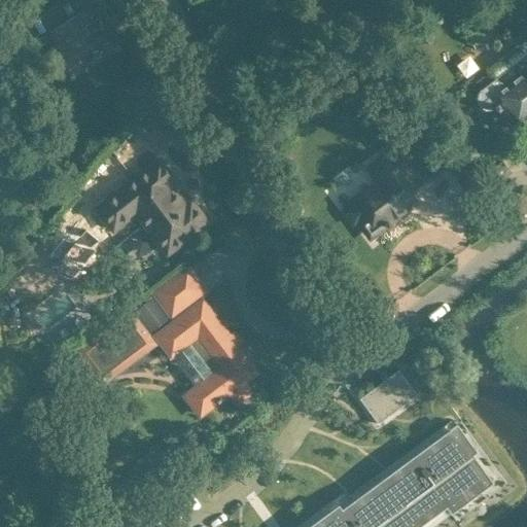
[(42,36),(49,32),(69,64),(117,35),(99,3),(103,0),(64,0),(32,19),(42,36)]
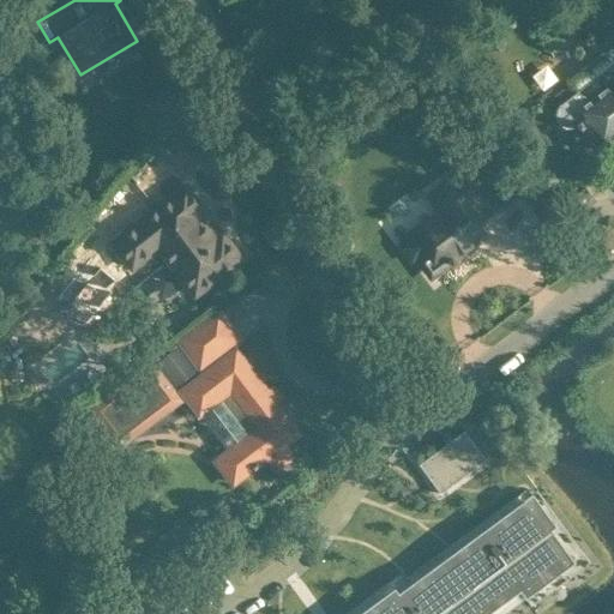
[(613,42),(565,80),(575,92),(560,104),(559,107),(558,108),(557,110),(557,113),(557,115),(557,118),(558,119),(559,121),(560,124),(561,125),(563,126),(565,127),(567,127),(570,128),(572,127),(575,127),(576,126),(578,125),(581,130),(584,127),(602,151),(613,140),(613,42)]
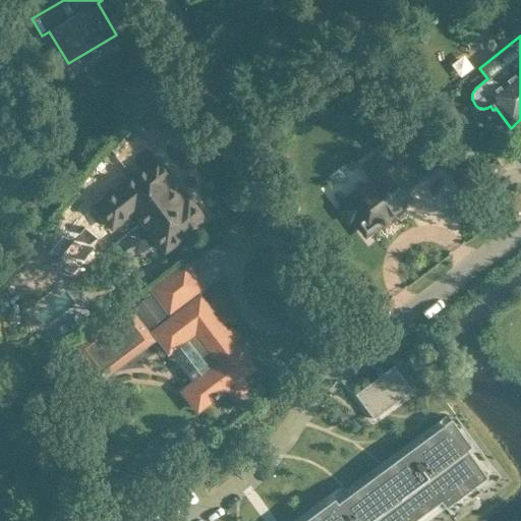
[(462,75),(475,66),(466,53),(453,62),(462,75)]
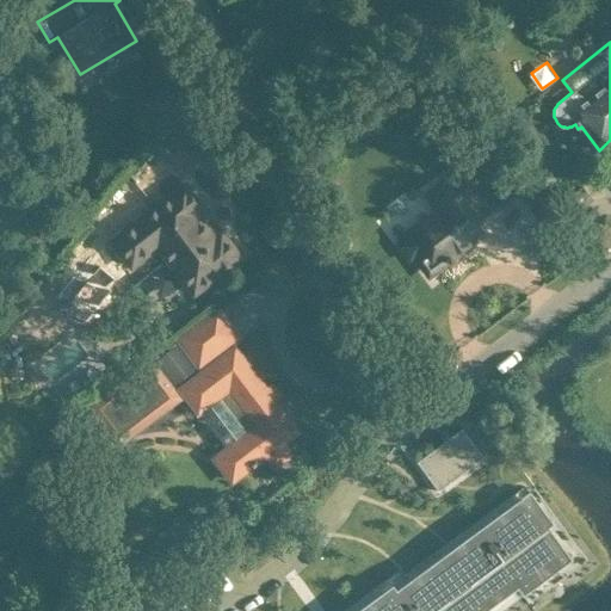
[(438,208),(401,236),(402,238),(407,244),(403,247),(411,257),(414,254),(427,271),(445,257),(450,263),(454,260),(452,258),(483,234),(475,223),(488,213),(458,173),(444,184),(429,195),(434,203),(438,208)]
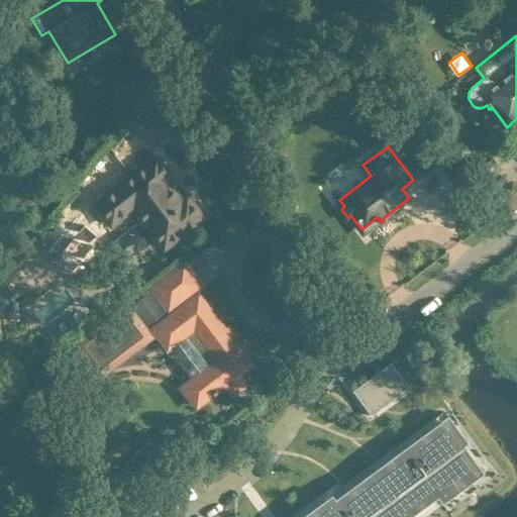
[(165,247),(188,230),(204,218),(188,197),(182,202),(167,182),(173,178),(157,158),(96,205),(111,224),(133,208),(165,247)]
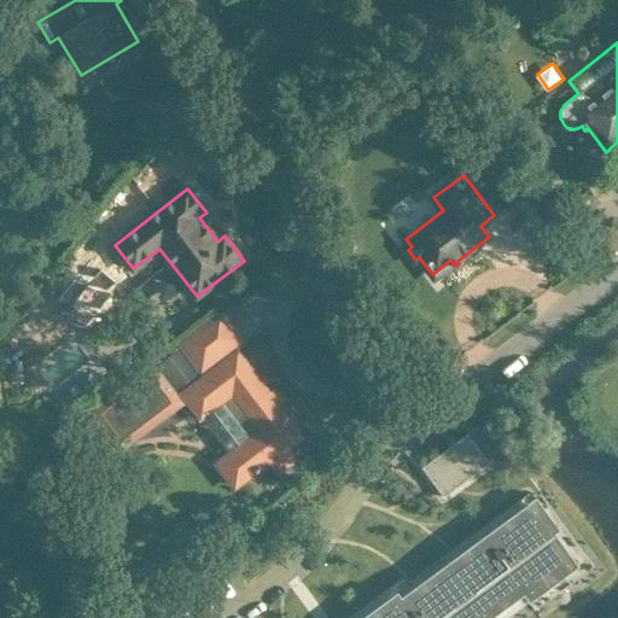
[(202,369),(221,355),(240,340),(220,315),(182,343),(202,369)]
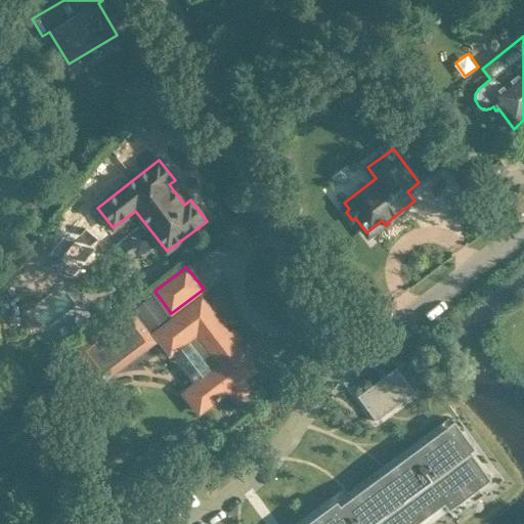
[(235,399),(252,387),(245,378),(255,369),(202,300),(157,334),(197,386),(185,393),(200,411),(228,390),(235,399)]
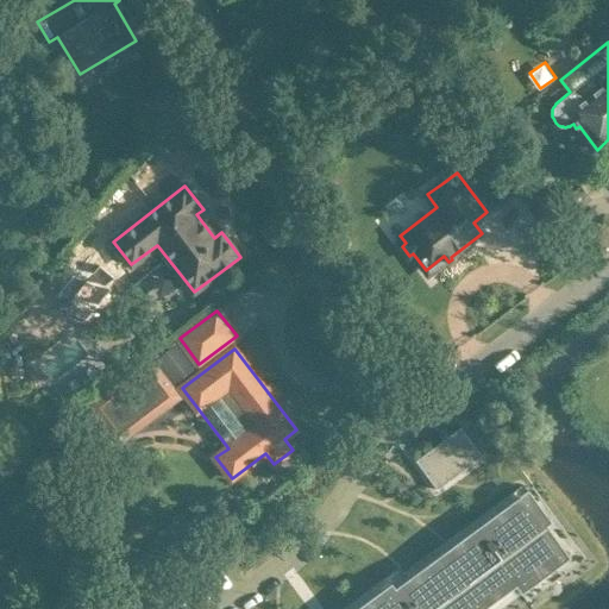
[(118,446),(182,397),(152,359),(88,408),(118,446)]
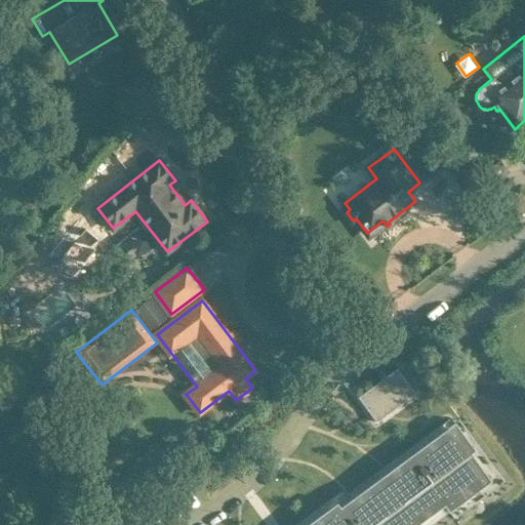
[(398,368),(358,397),(376,422),(416,394),(398,368)]
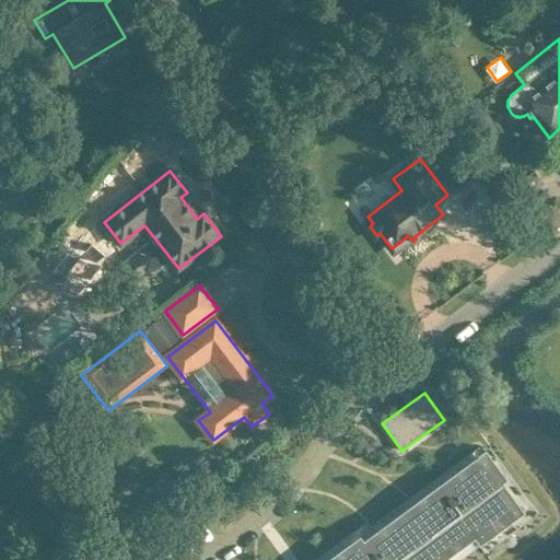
[(452,394),(440,403),(446,410),(457,401),(452,394)]
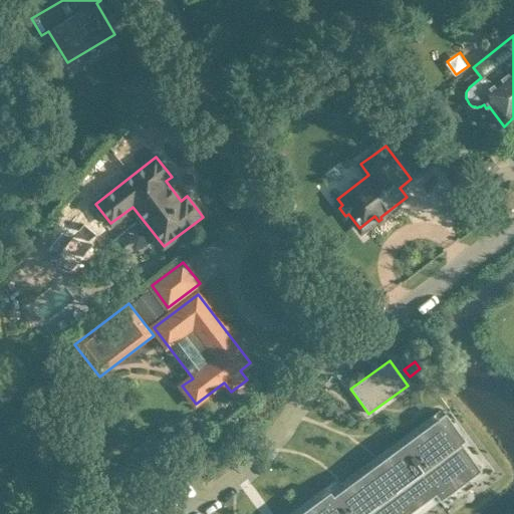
[(440,410),(431,417),(435,423),(444,416),(444,415),(440,410)]
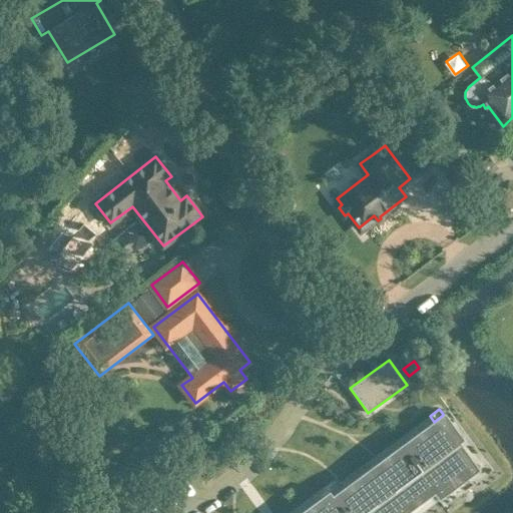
[(415,512),(430,502),(427,498),(435,492),(435,493),(436,492),(441,498),(445,496),(444,495),(452,489),(455,494),(477,478),(481,475),(457,442),(461,439),(448,421),(428,436),(422,428),(421,429),(423,432),(386,460),(383,457),(382,458),(388,465),(357,487),(352,480),(351,481),(353,484),(319,509),(314,501),(312,502),(315,505),(304,512),(415,512)]
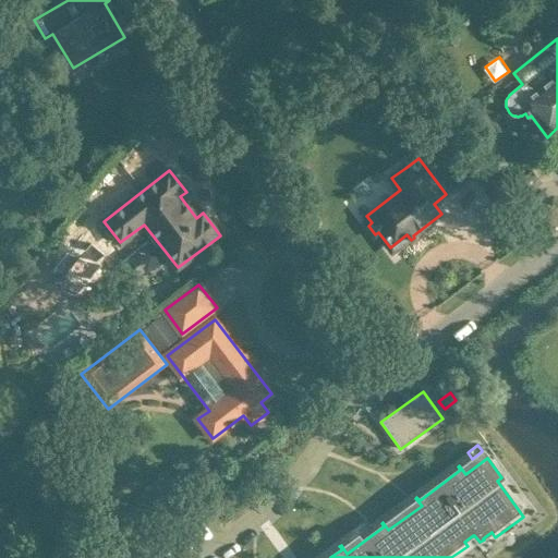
[(152,506),(144,511),(152,521),(159,516),(152,506)]
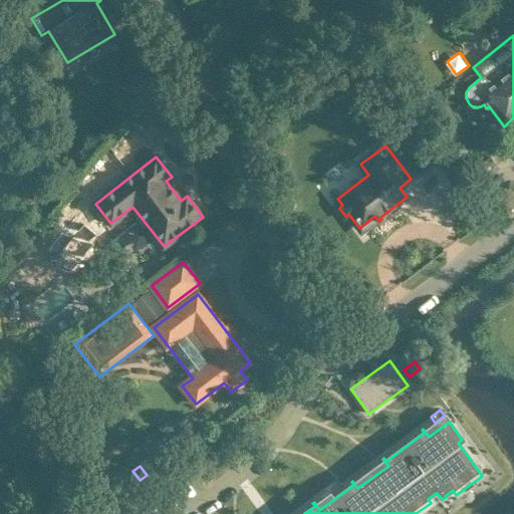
[(335,480),(325,487),(329,492),(339,485),(338,485),(335,480)]
